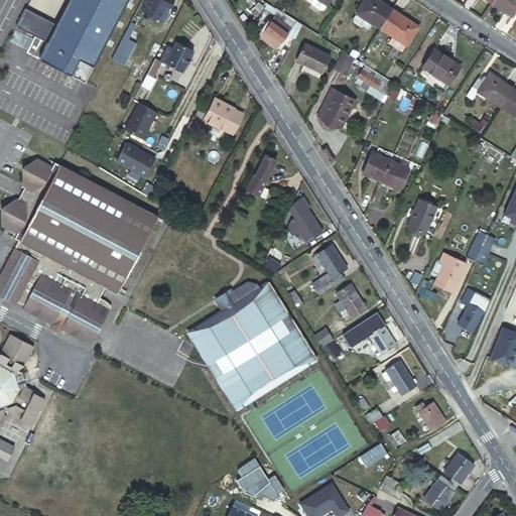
[(69,0),(56,23),(25,7),(16,25),(34,35),(26,51),(85,82),(127,0),(131,2),(131,0),(69,0)]
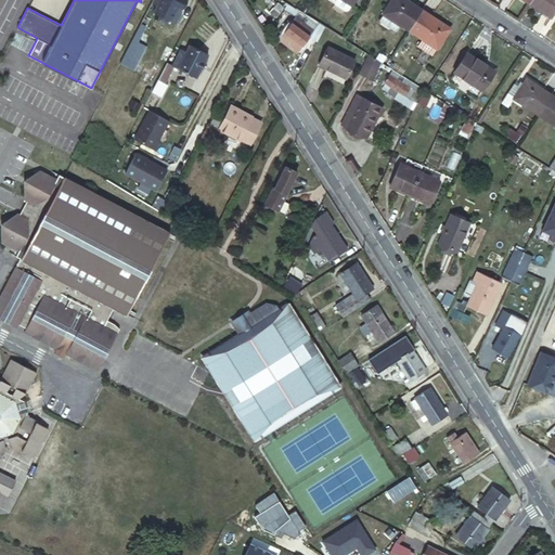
[(185,0),(152,0),(153,0),(157,3),(154,11),(159,14),(157,20),(166,24),(168,18),(177,23),(181,13),(181,10),(182,8),(185,0)]
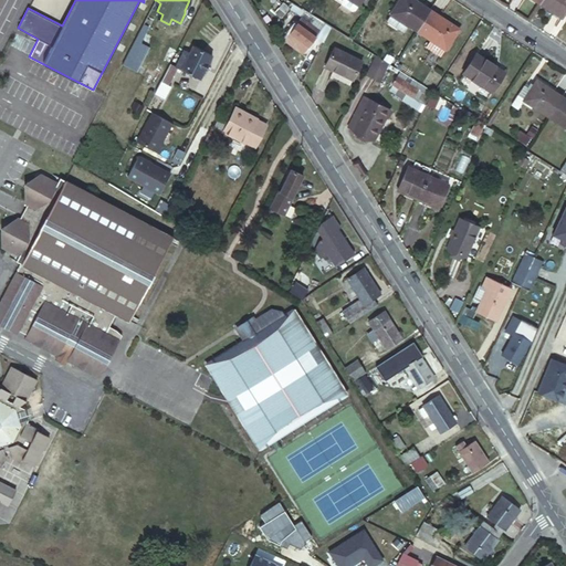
[(353,2),(349,0),(346,0),(345,3),(345,7),(355,13),(358,12),(362,8),(360,7),(353,2)]
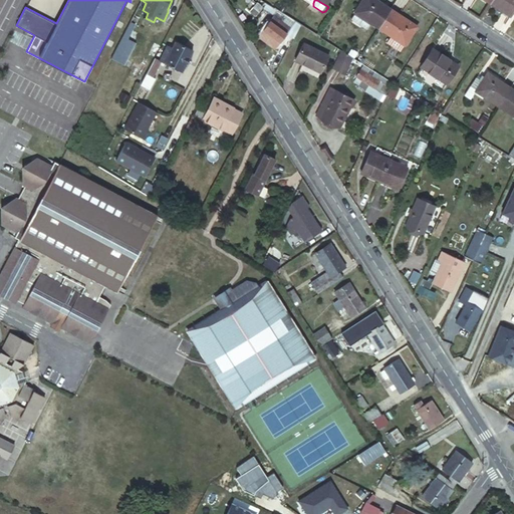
[(373,25),(380,30),(393,11),(375,0),(365,0),(356,14),(358,16),(373,25)]
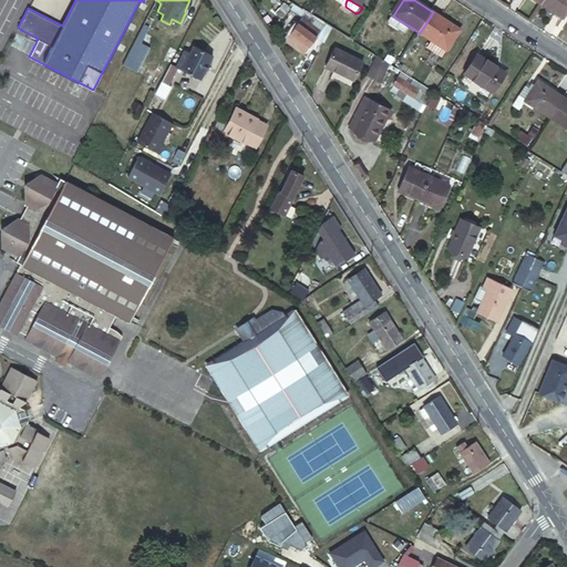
[(566,0),(546,0),(544,4),(566,19),(566,18),(566,0)]
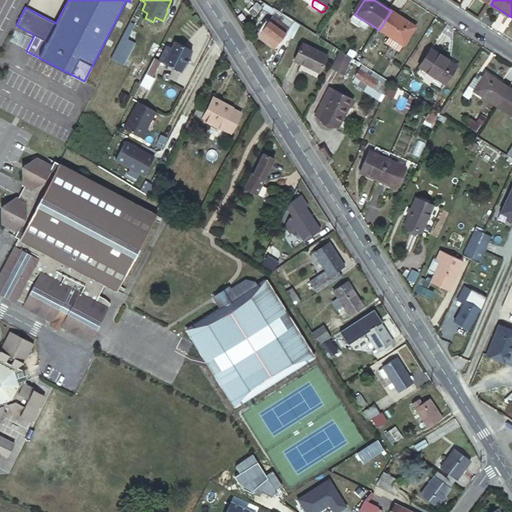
[(391,11),(379,30),(386,34),(401,44),(402,45),(414,26),(391,11)]
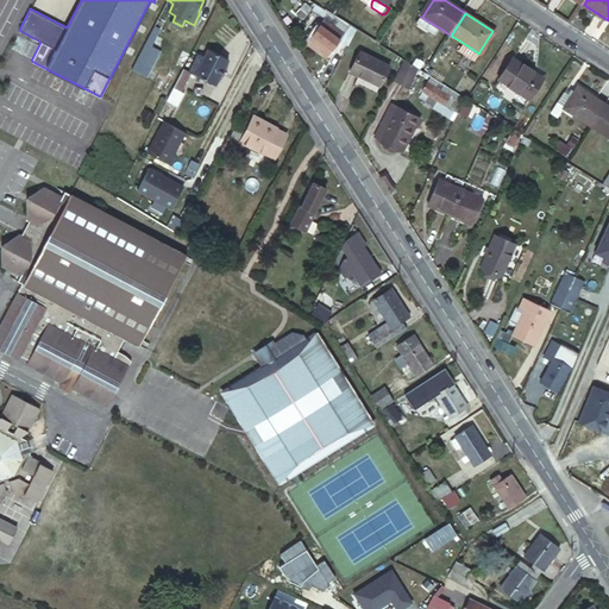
[(338,39),(346,45),(355,29),(347,24),(344,30),(322,17),(308,41),(330,54),(338,39)]
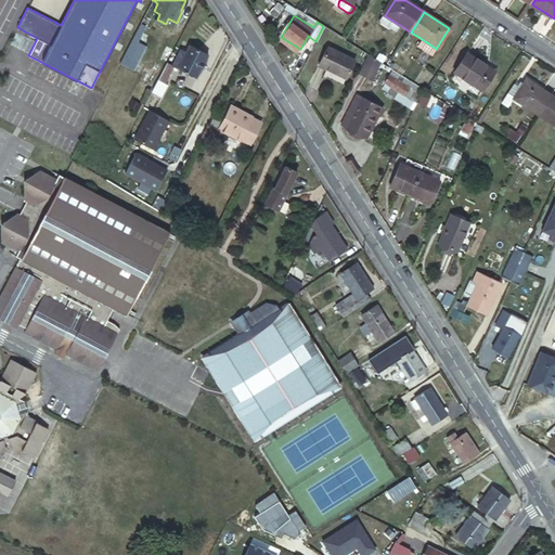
[(396,38),(403,27),(387,17),(379,28),(396,38)]
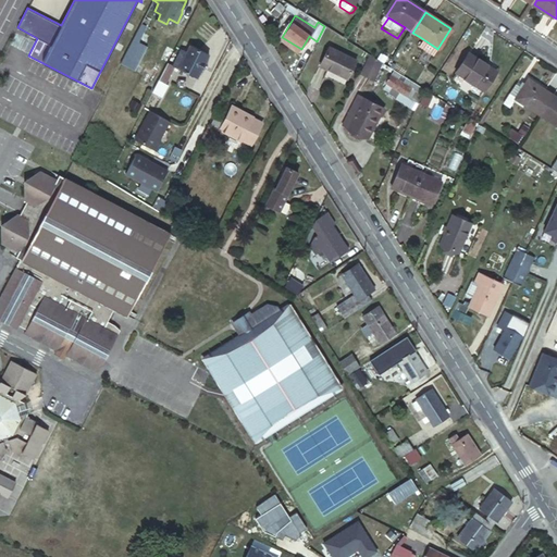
[(135,34),(127,49),(141,57),(155,34),(145,28),(147,25),(141,22),(135,34)]
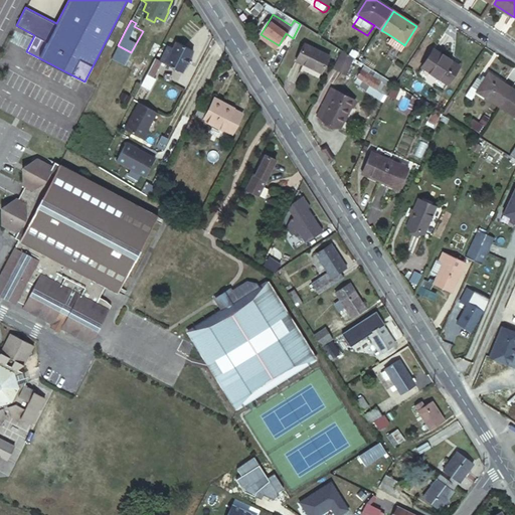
[(403,44),(388,34),(381,45),(396,54),(403,44)]
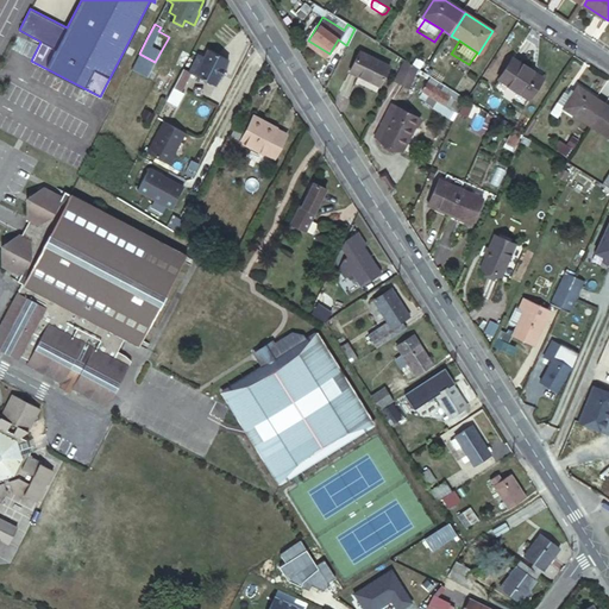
[(184,67),(174,86),(177,87),(170,102),(181,108),(189,93),(182,89),(192,70),(215,83),(228,58),(208,46),(203,57),(196,55),(189,69),(184,67)]
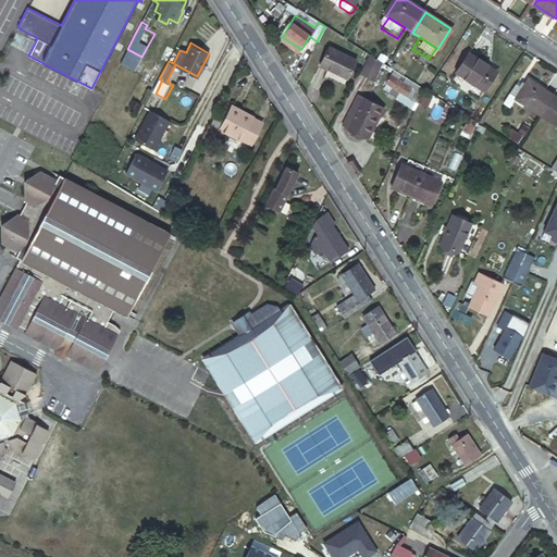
[(316,62),(349,78),(358,61),(325,44),(316,62)]
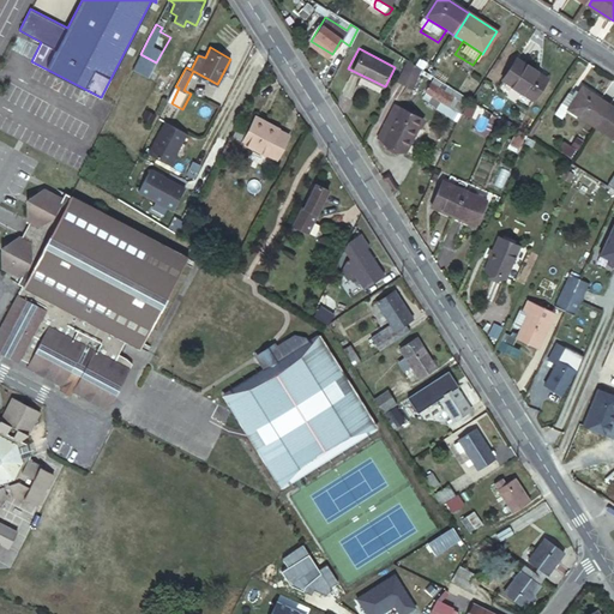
[(504,83),(535,102),(549,82),(518,61),(504,83)]
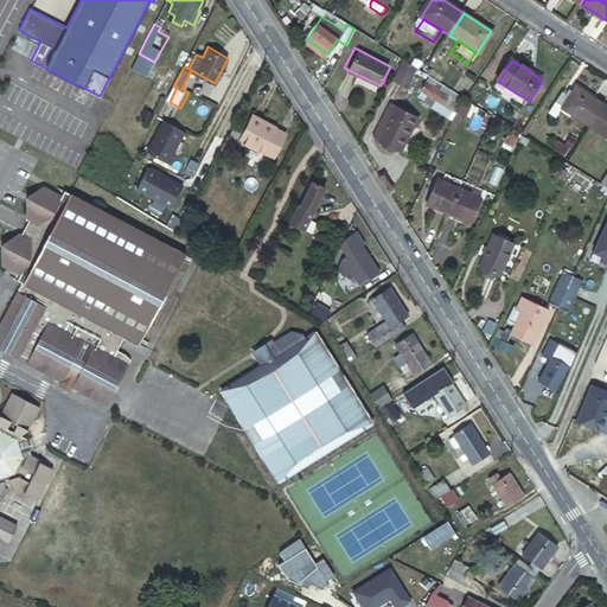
[(395,78),(408,87),(417,71),(403,63),(395,78)]
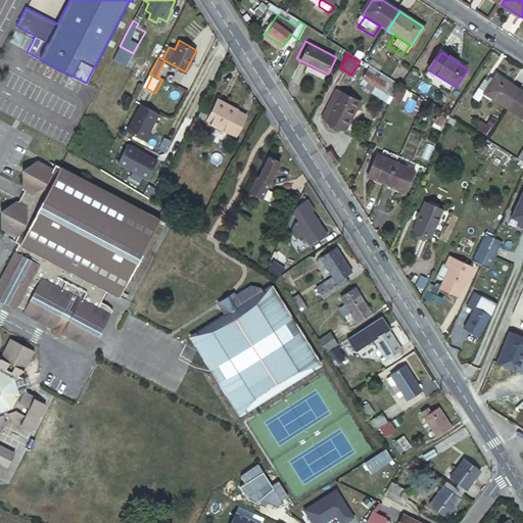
[(375,85),(391,96),(397,83),(373,67),(370,65),(363,79),(368,81),(365,87),(372,90),(375,85)]
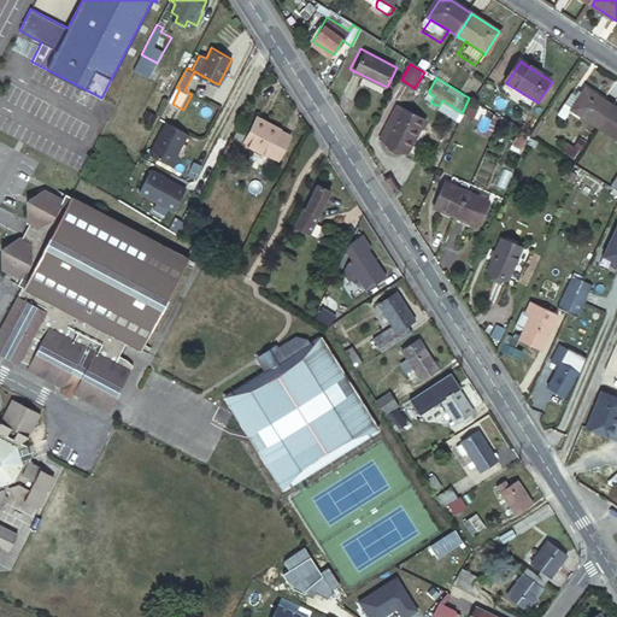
[(574,111),(601,130),(616,109),(587,90),(583,95),(574,111)]
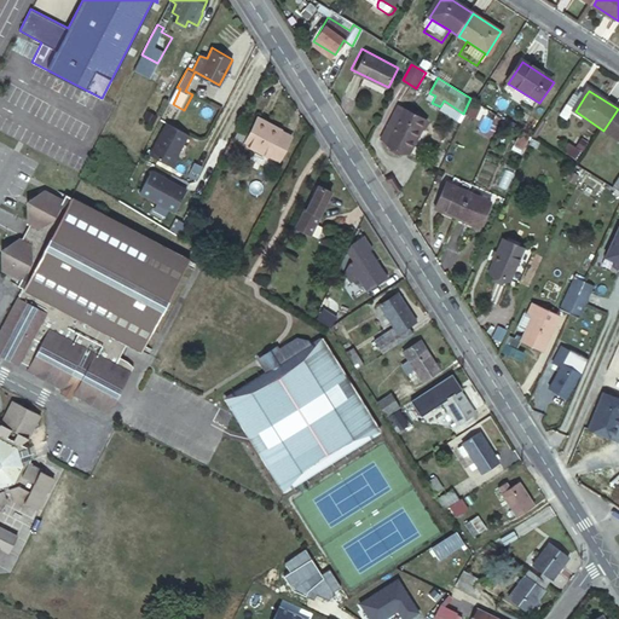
[(568,106),(576,111),(585,96),(583,93),(579,98),(576,94),(568,106)]
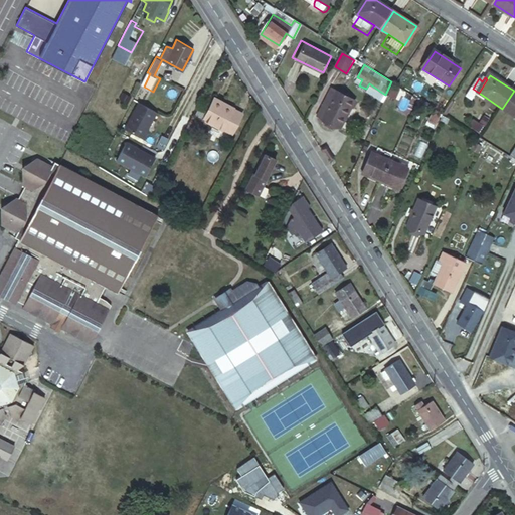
[(387,98),(393,101),(398,89),(392,86),(387,98)]
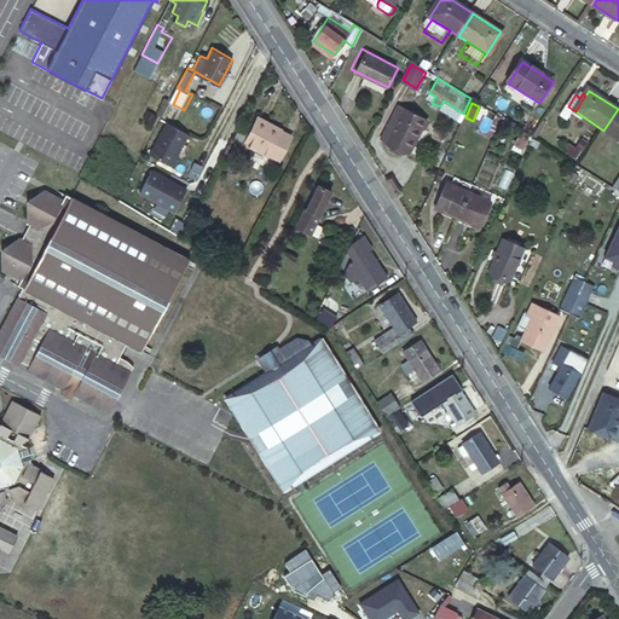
[(618,109),(603,131),(618,140),(618,109)]
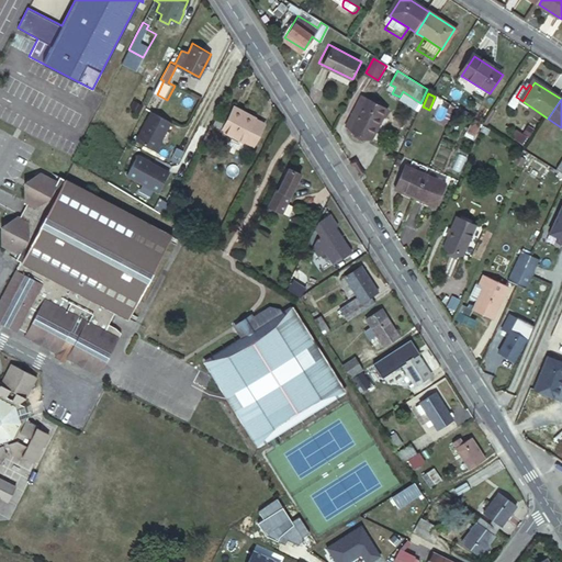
[(144,107),(136,103),(133,109),(141,113),(144,107)]
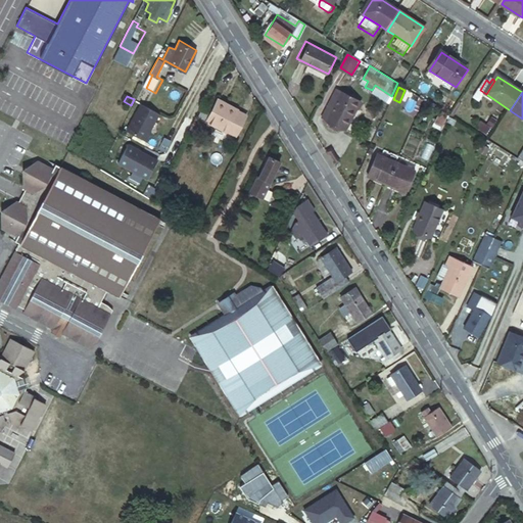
[(322,116),(343,128),(354,108),(332,97),(322,116)]
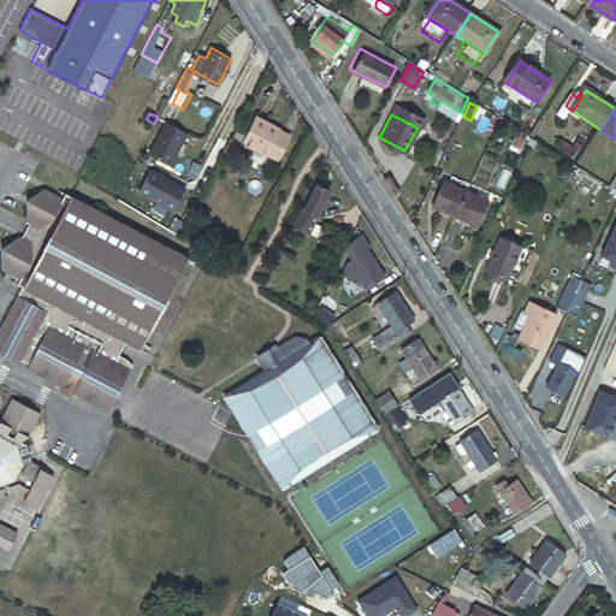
[(235,137),(267,154),(280,130),(255,116),(248,130),(240,125),(235,137)]
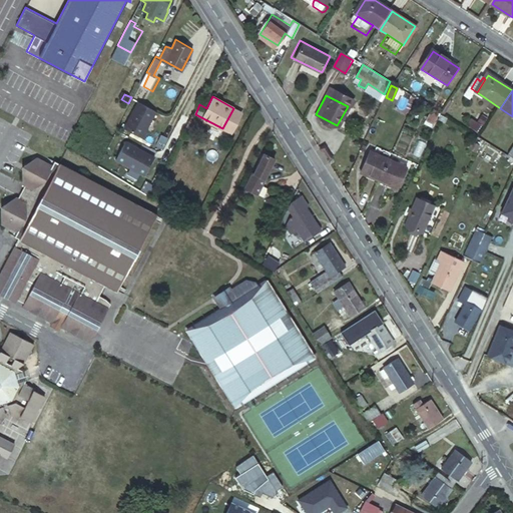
[(123,128),(141,137),(155,111),(138,102),(123,128)]
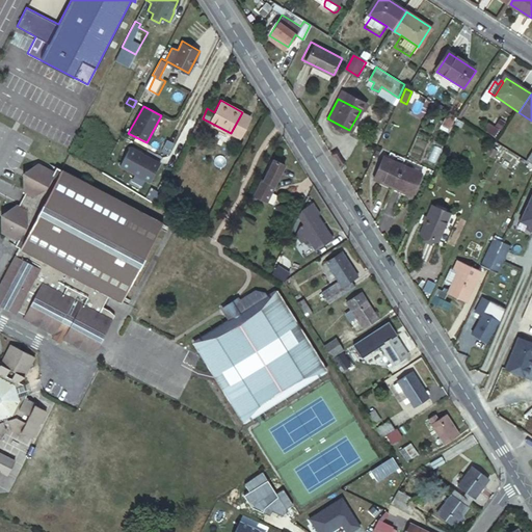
[(449,126),(452,117),(445,114),(442,124),(449,126)]
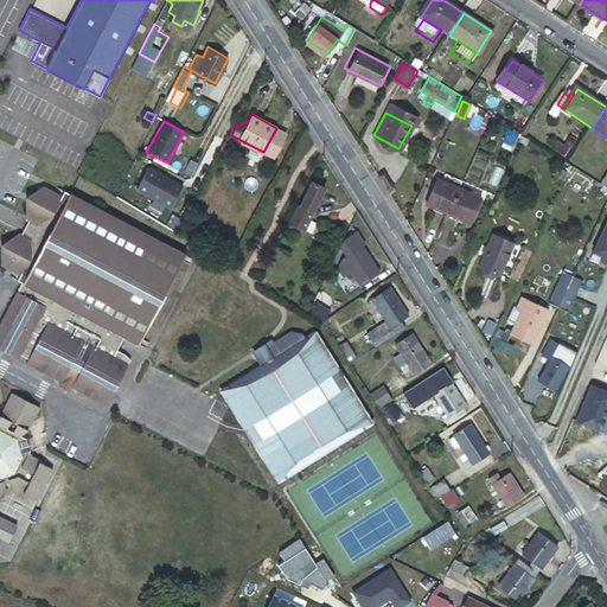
[(234,140),(227,136),(219,151),(224,154),(227,149),(228,151),(234,140)]
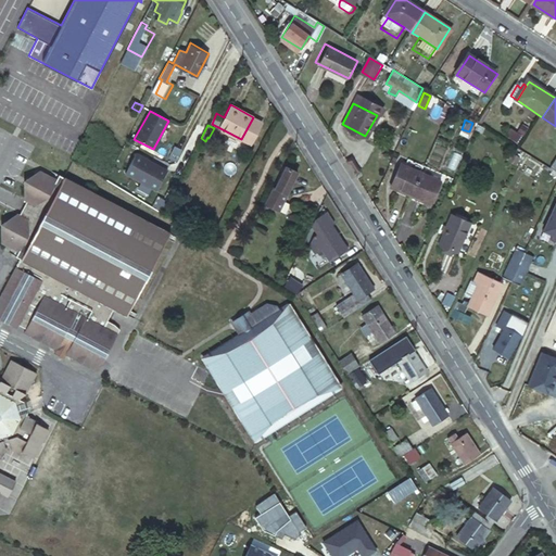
[(168,159),(176,162),(181,150),(175,147),(168,159)]
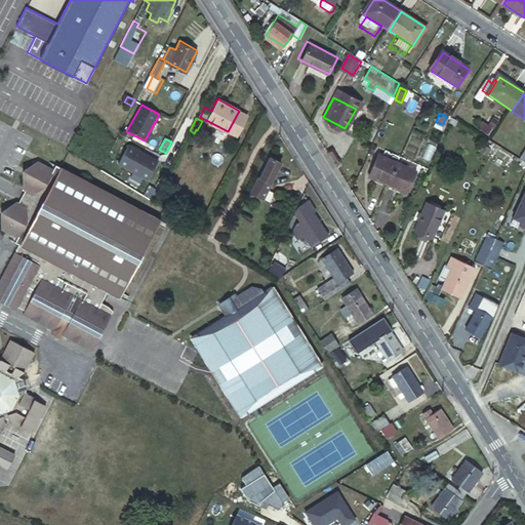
[(157,162),(128,145),(118,163),(147,179),(157,162)]
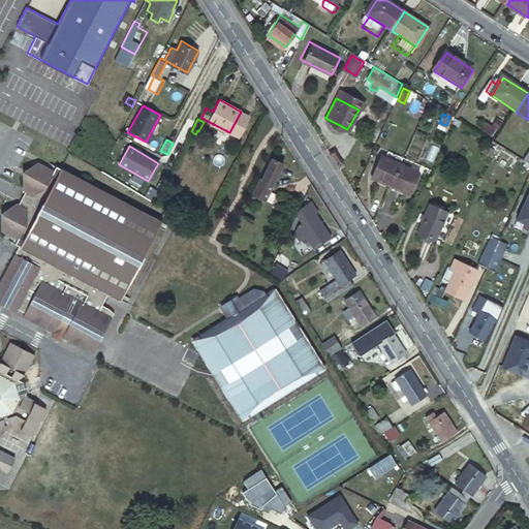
[(371,178),(391,185),(400,164),(381,156),(371,178)]
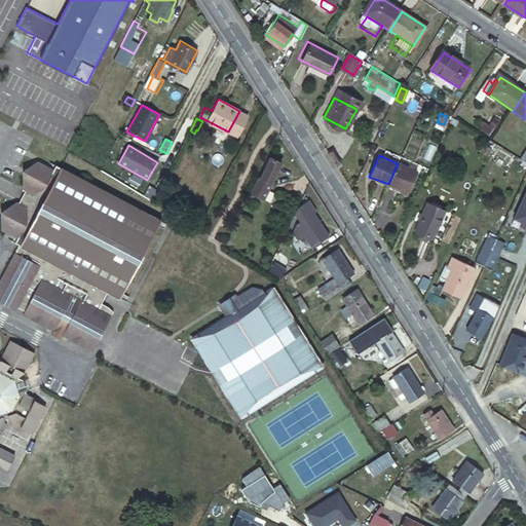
[(252,188),(248,197),(270,209),(273,201),(263,196),(282,162),(271,157),(260,178),(258,176),(252,188)]
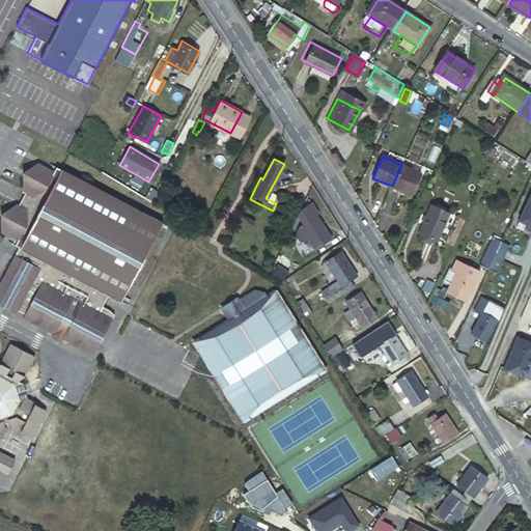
[(23,211),(17,207),(15,206),(0,216),(0,236),(15,245),(12,249),(17,252),(0,283),(0,310),(14,317),(15,314),(23,318),(22,323),(51,338),(50,341),(60,346),(61,343),(92,360),(113,318),(111,311),(103,306),(108,295),(121,301),(163,223),(60,169),(58,171),(54,169),(52,172),(36,164),(19,175),(21,196),(22,197),(28,200),(27,202),(24,200),(21,201),(22,204),(25,205),(23,211)]
